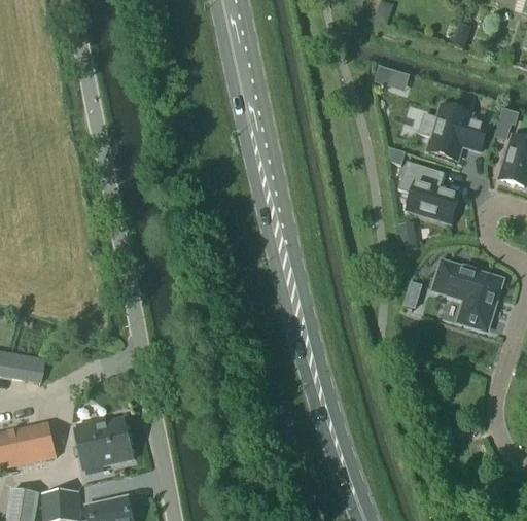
[(453,44),(463,47),(470,25),(460,22),(453,44)]
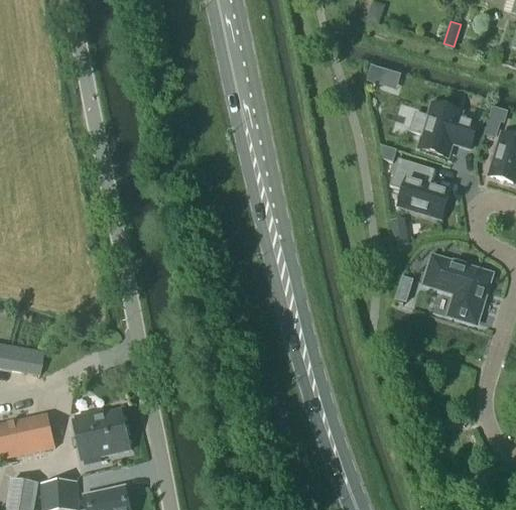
[(383,67),(371,64),(367,79),(378,82),(383,67)]
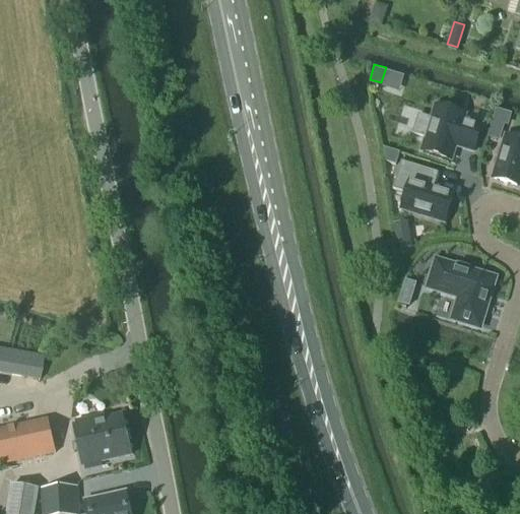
[(474,147),(481,122),(463,116),(465,111),(436,102),(432,115),(417,111),(412,130),(426,134),(421,147),(451,156),(455,142),(474,147)]
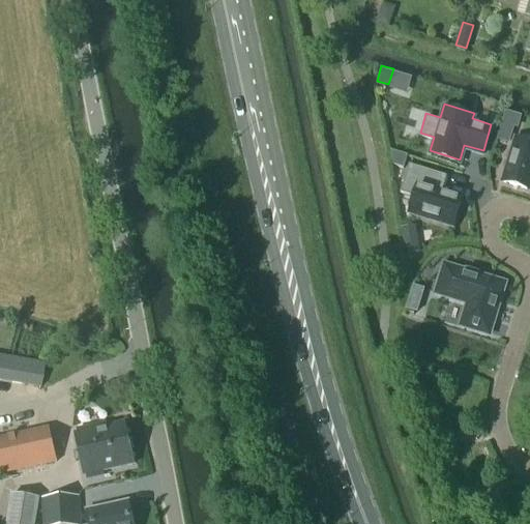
[(501,120),(497,136),(509,140),(514,124),(501,120)]
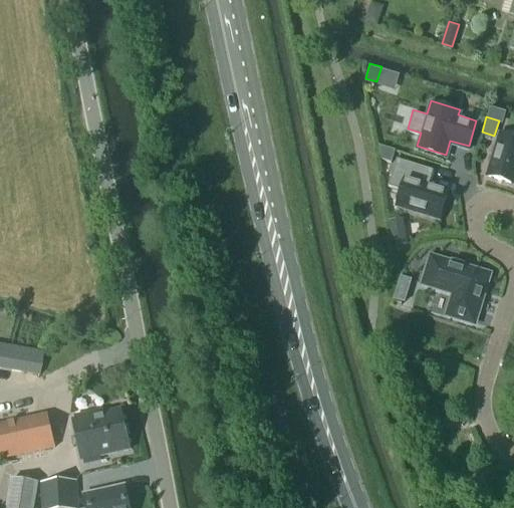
[(513,134),(500,131),(487,173),(513,181),(513,134)]
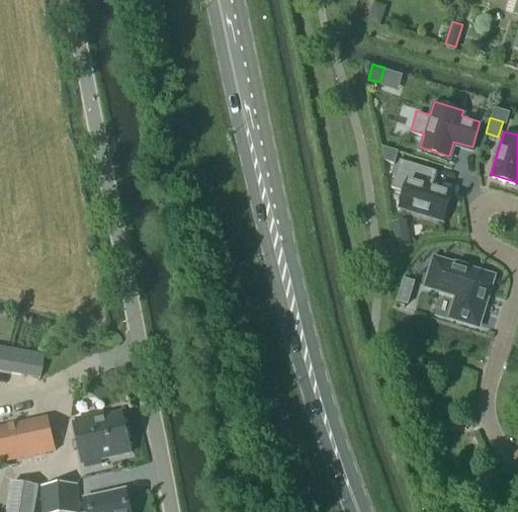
[(398,149),(382,144),(384,158),(395,161),(398,149)]
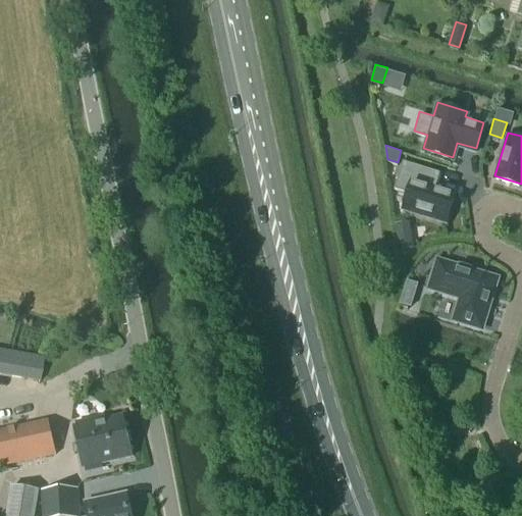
[(446,219),(455,190),(435,185),(439,170),(403,159),(394,187),(408,191),(403,206),(446,219)]
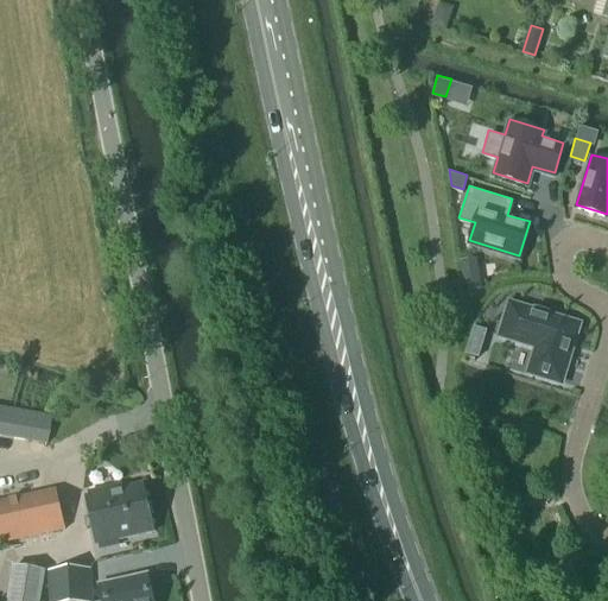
[(480,284),(479,276),(463,278),(464,286),(480,284)]
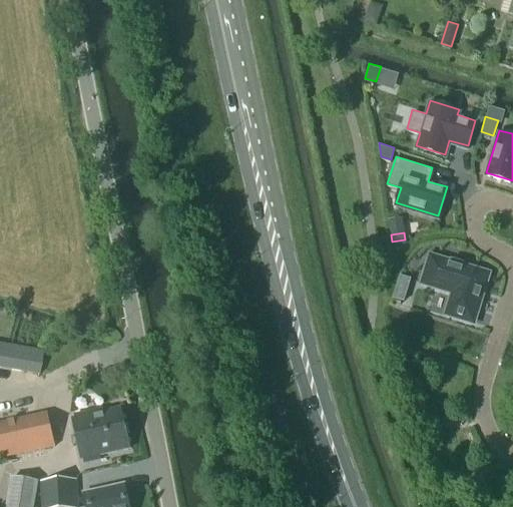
[(453,290),(446,312),(469,319),(479,287),(483,288),(488,271),(463,264),(464,260),(450,256),(449,260),(430,254),(422,280),(453,290)]
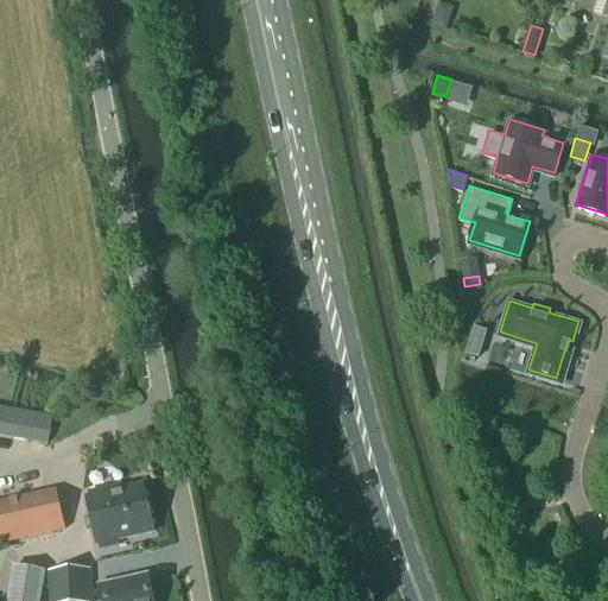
[(469,339),(466,350),(479,354),(481,342),(469,339)]
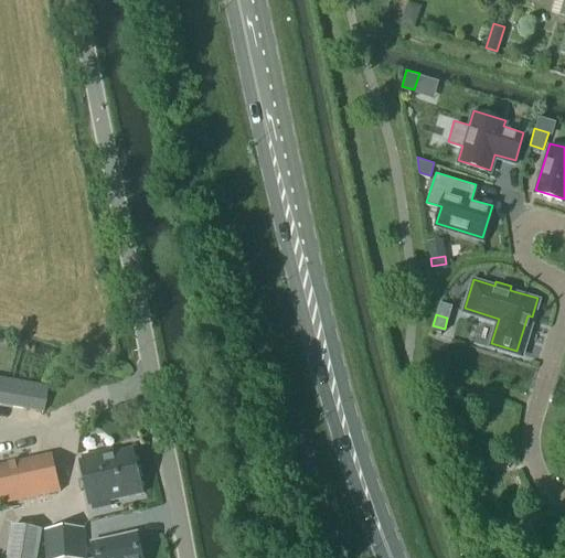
[(0,400),(41,409),(45,383),(0,374),(0,400)]
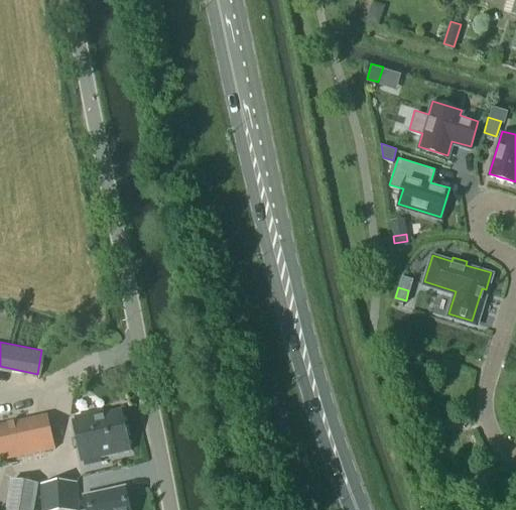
[(120,409),(72,420),(79,450),(81,460),(85,459),(86,463),(100,459),(99,455),(129,449),(120,409)]
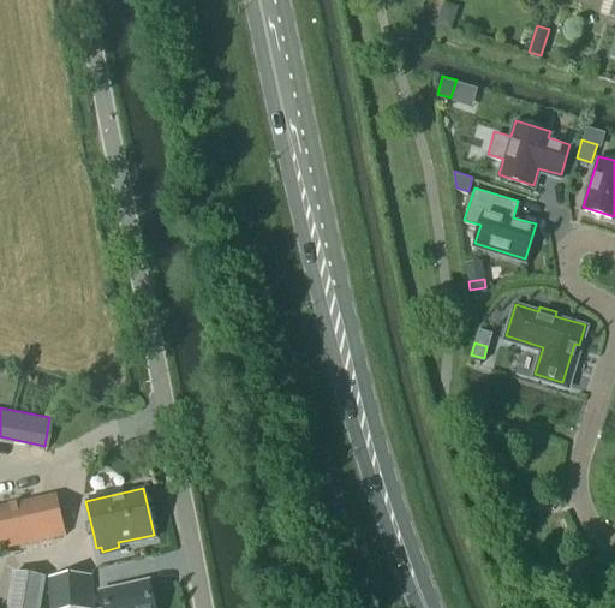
[(0,546),(65,531),(57,492),(0,504),(0,546)]
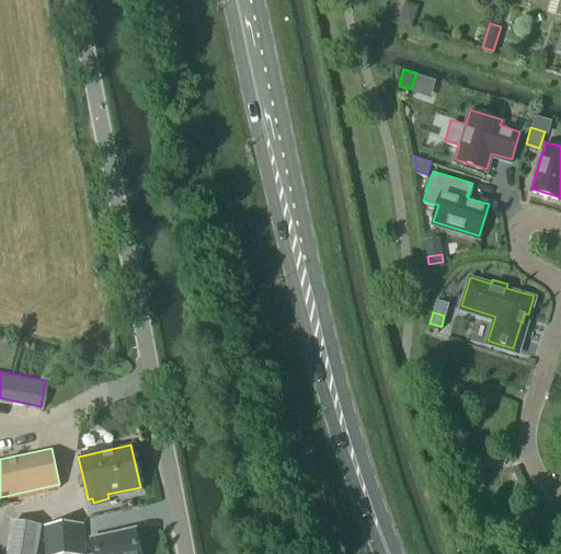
[(36,553),(41,523),(12,519),(7,553),(36,553)]
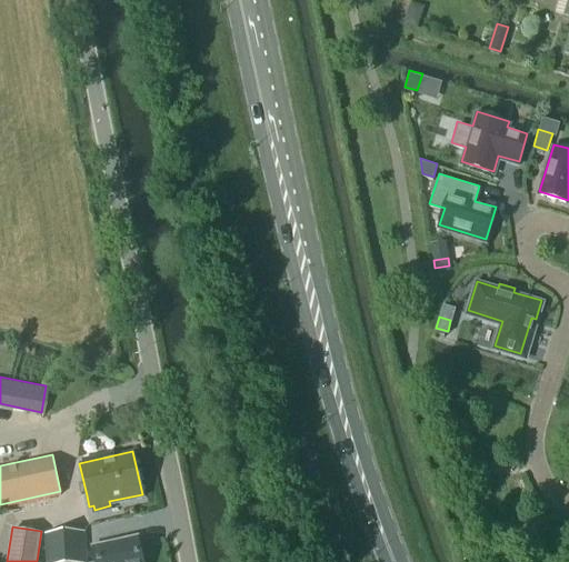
[(47,531),(48,545),(48,561),(78,561),(86,561),(83,529),(47,531)]
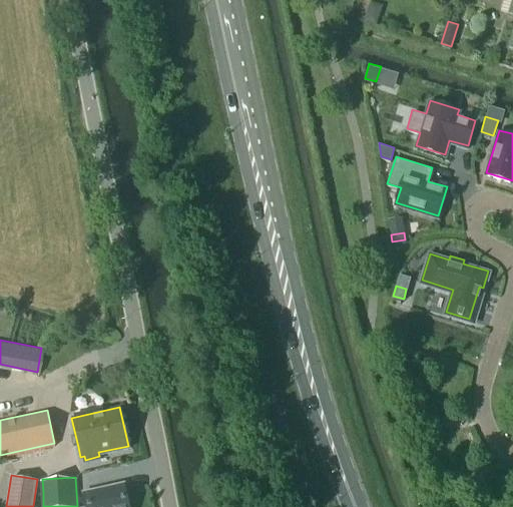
[(84,490),(87,506),(128,506),(123,482),(84,490)]
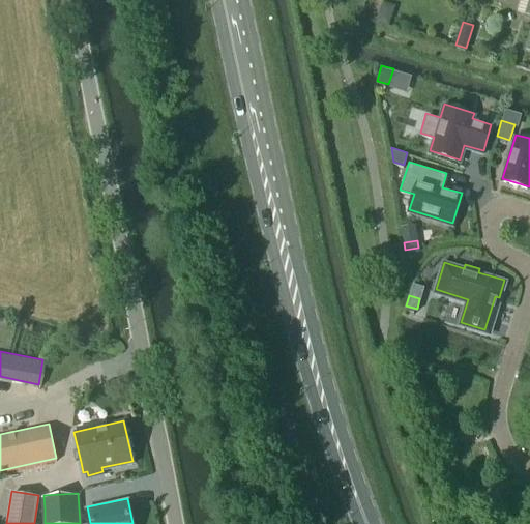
All buildings are outlined.
